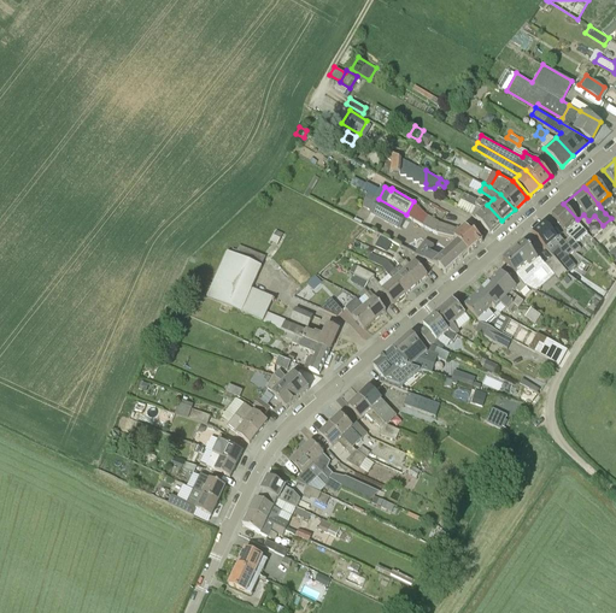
[(376,198),(365,192),(359,202),(370,208),(376,198)]
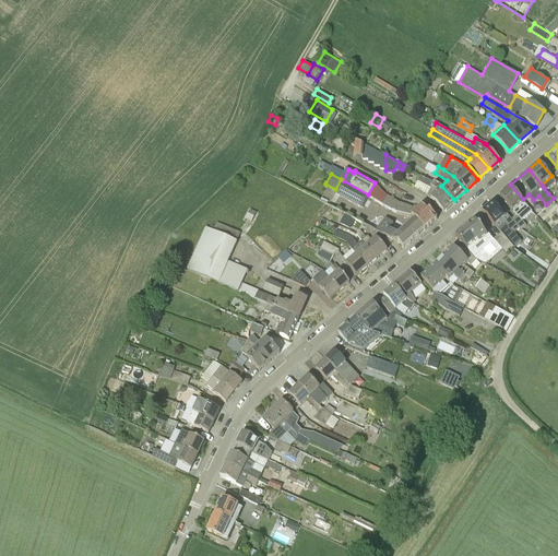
[(441,186),(434,180),(419,174),(413,186),(426,193),(429,196),(443,211),(454,200),(441,186)]
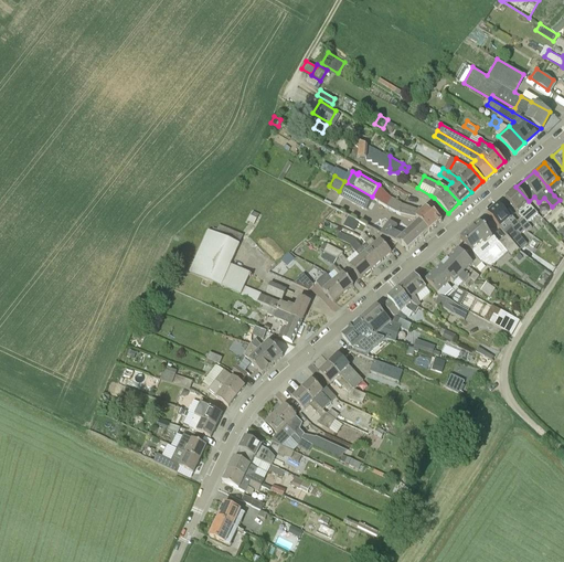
[(372,197),(347,182),(344,181),(338,193),(365,209),(372,197)]
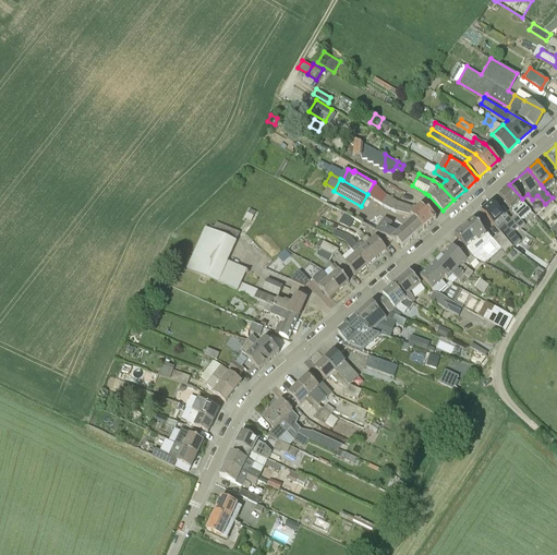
[(521,200),(522,198),(509,184),(498,194),(510,208),(513,206),(527,221),(535,214),(521,200)]
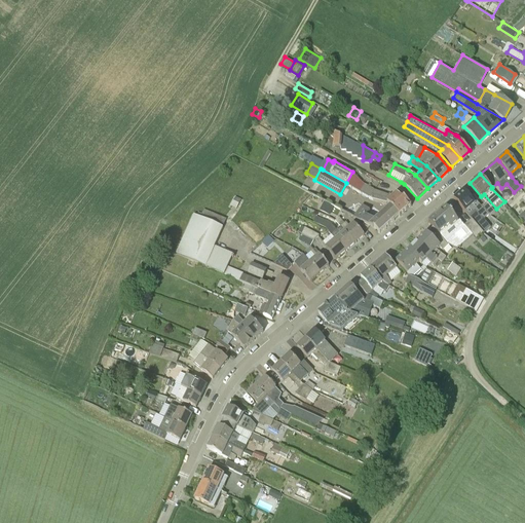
[(410,203),(398,189),(392,194),(388,193),(374,188),(364,182),(359,189),(359,190),(373,198),(385,201),(389,203),(386,207),(399,214),(410,203)]
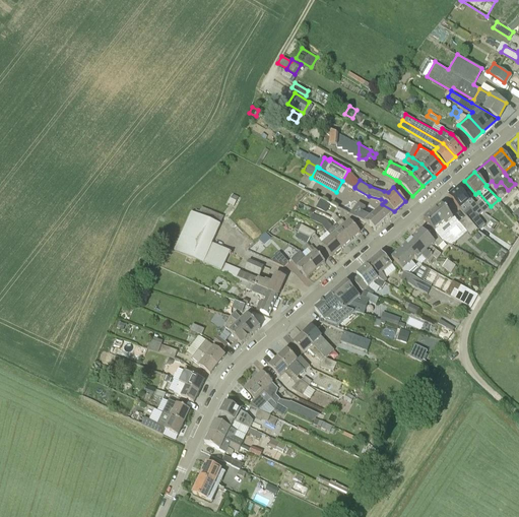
[(476,214),(482,210),(470,196),(468,198),(458,186),(448,195),(462,211),(468,206),(471,209),(474,213),(476,214)]
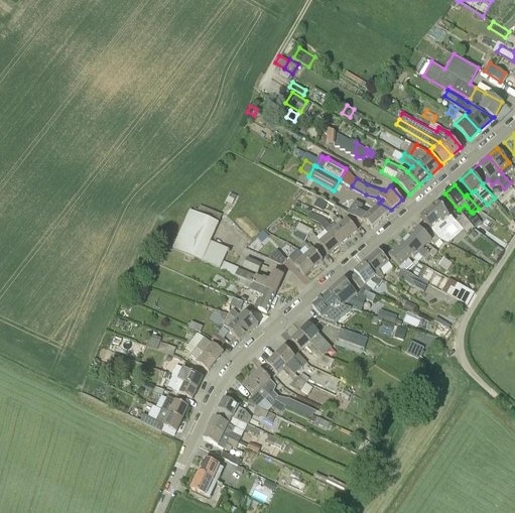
[(236,194),(230,189),(225,201),(231,204),(236,194)]
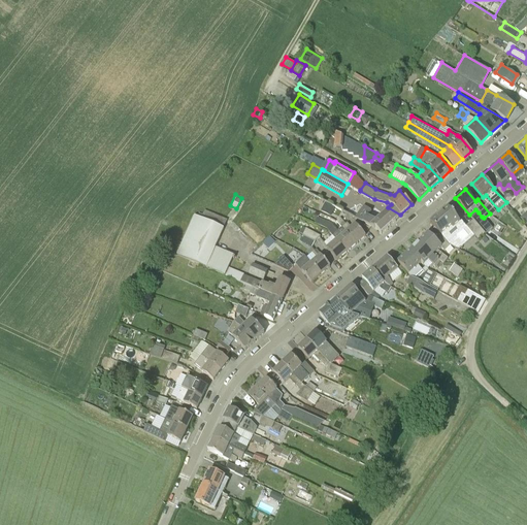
[(496,210),(488,200),(483,204),(490,214),(491,216),(496,210)]
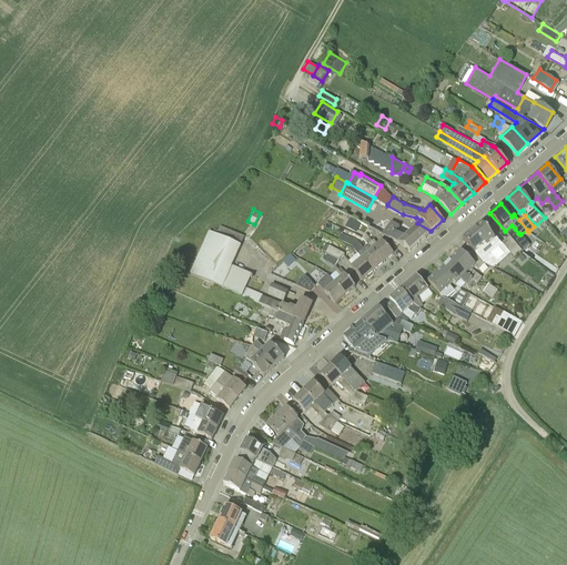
[(355,230),(358,222),(348,217),(344,224),(355,230)]
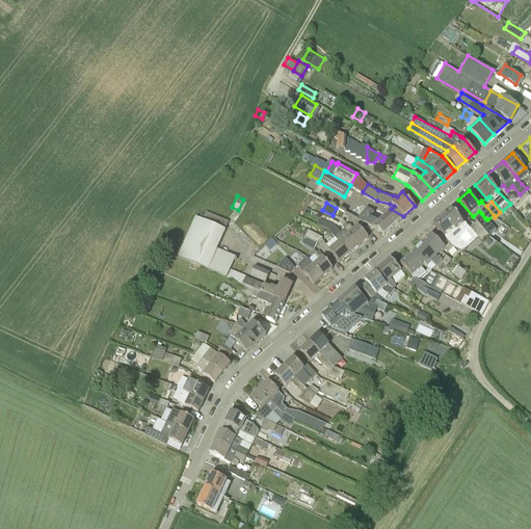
[(391,209),(379,219),(378,220),(369,216),(375,209),(368,204),(357,217),(383,234),(403,216),(391,209)]
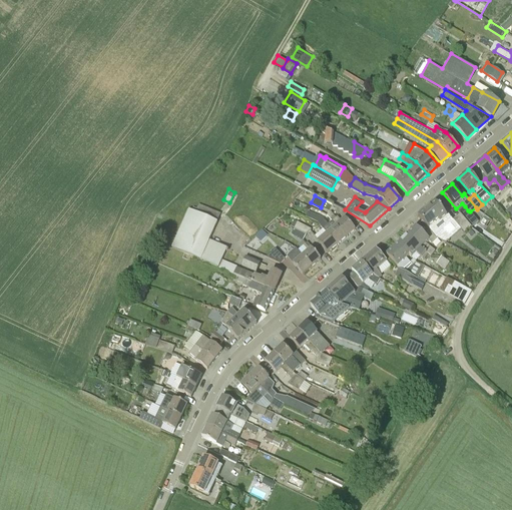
[(440,219),(446,213),(435,199),(417,214),(421,219),(435,235),(437,236),(445,239),(449,236),(440,231),(439,230),(444,225),(440,219)]
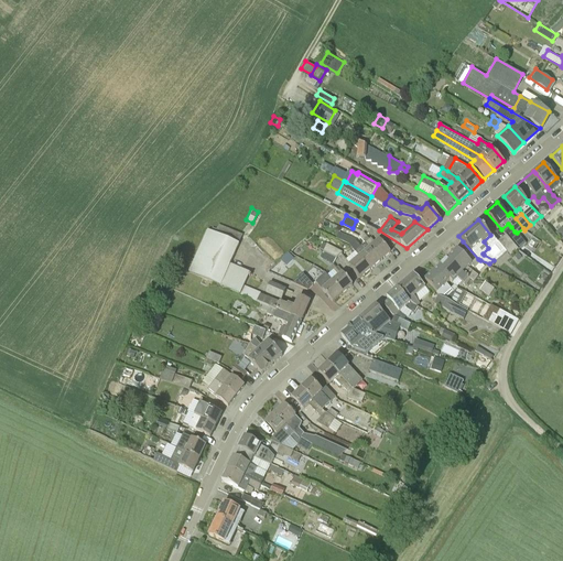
[(511,227),(505,234),(518,247),(527,239),(517,233),(515,232),(511,227)]
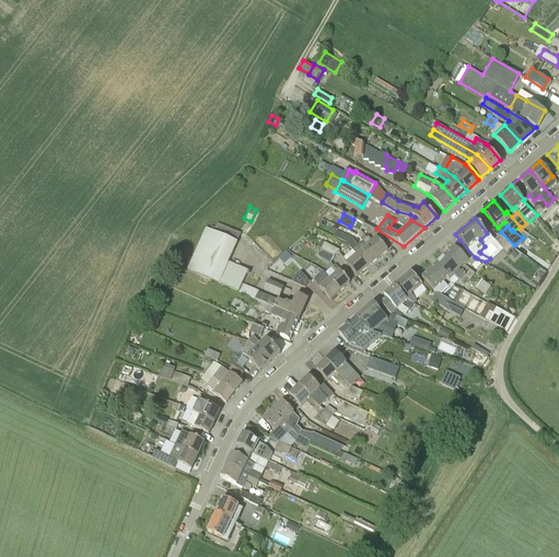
[(218,280),(239,289),(247,268),(228,259),(236,240),(206,227),(186,267),(218,281),(218,280)]
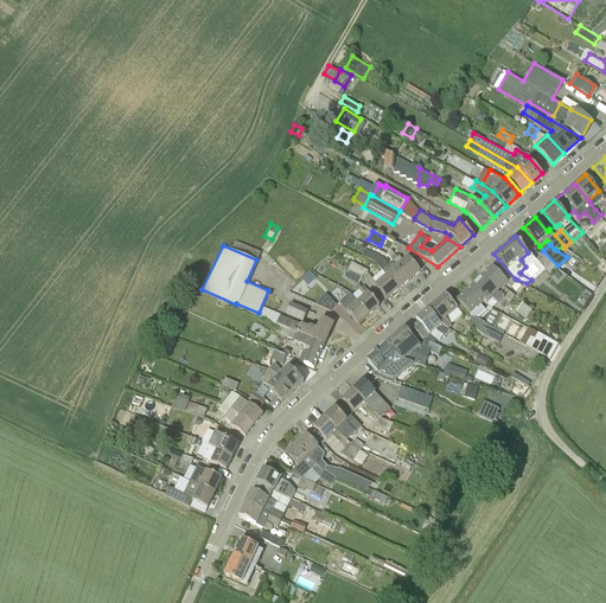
[(375,261),(381,256),(363,247),(361,254),(359,254),(375,261)]
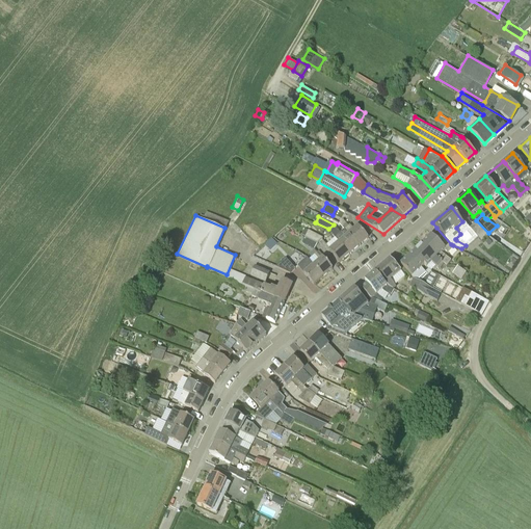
[(368,236),(356,222),(352,227),(349,222),(347,223),(342,217),(339,220),(344,227),(343,227),(357,244),(368,236)]
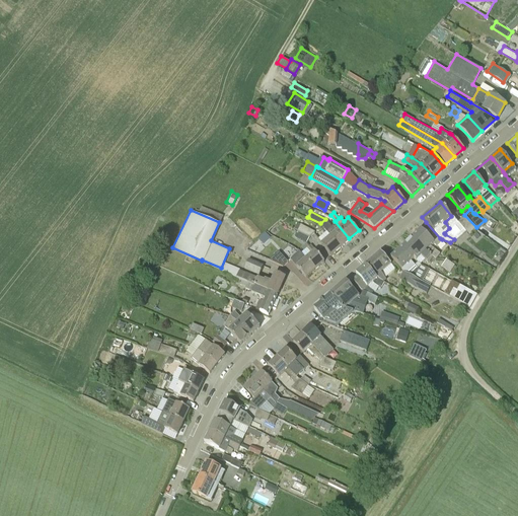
[(476,227),(464,215),(457,220),(469,234),(476,227)]
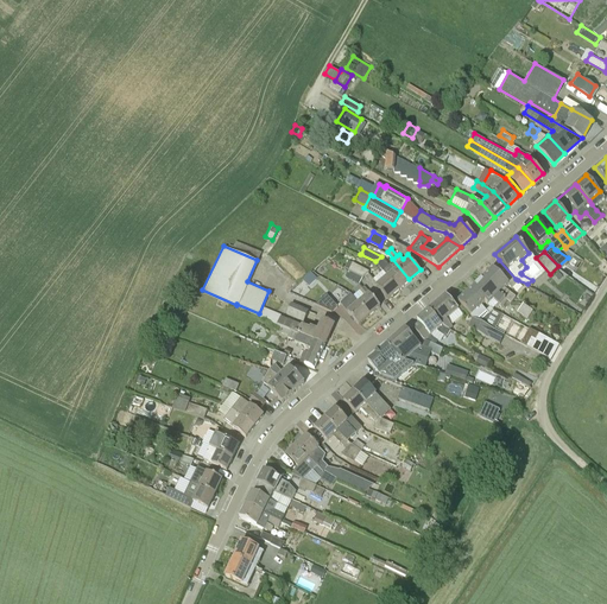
[(409,279),(392,259),(387,264),(381,256),(380,258),(375,261),(386,273),(398,287),(409,279)]
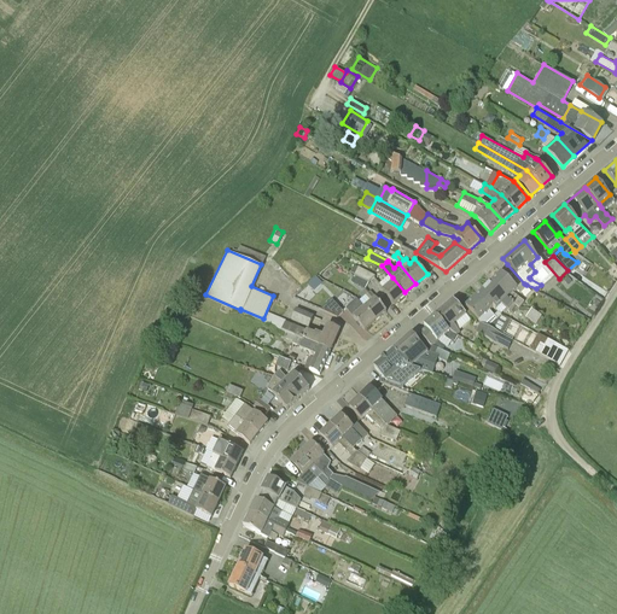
[(367,280),(374,274),(358,264),(353,263),(349,270),(353,272),(367,280)]
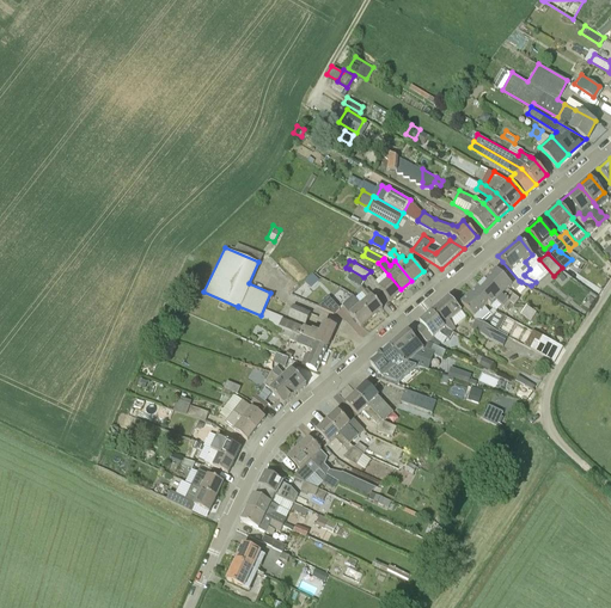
[(514,289),(521,282),(519,281),(502,262),(495,269),(486,278),(501,293),(509,300),(513,304),(518,296),(508,288),(511,286),(514,289)]
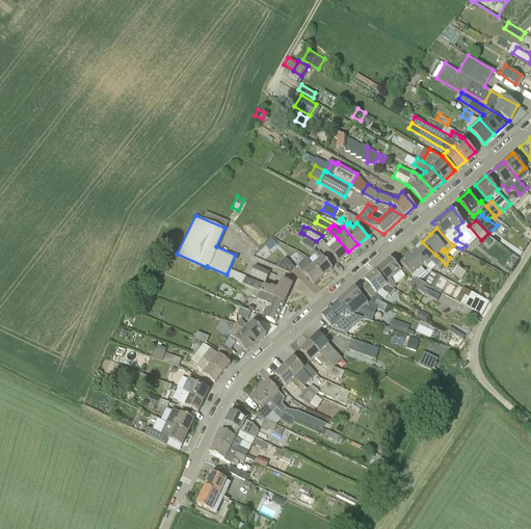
[(314,246),(316,241),(303,234),(301,240),(314,246)]
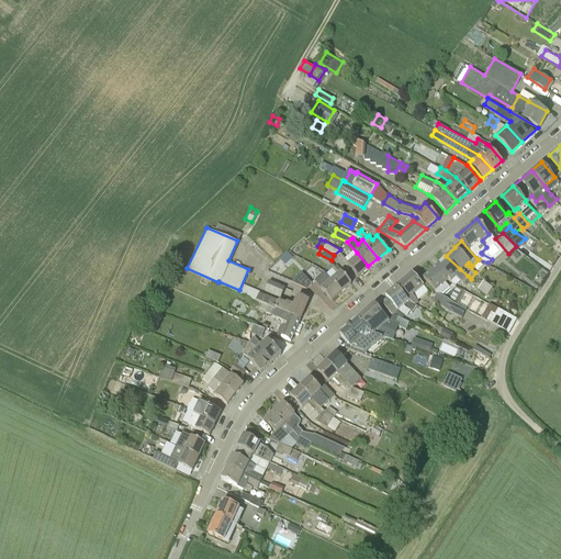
[(279,257),(284,263),(292,255),(288,249),(279,257)]
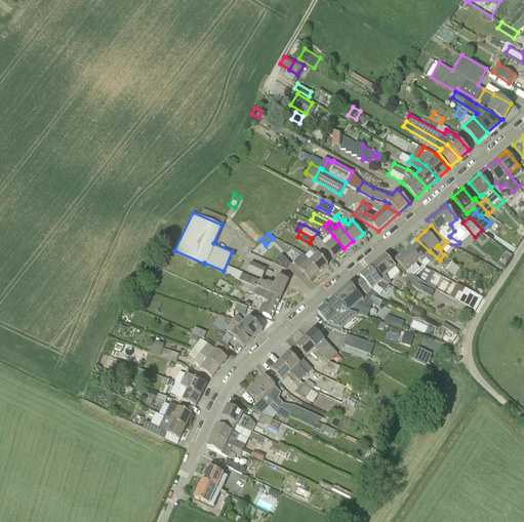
[(334,256),(344,248),(333,236),(323,244),(334,256)]
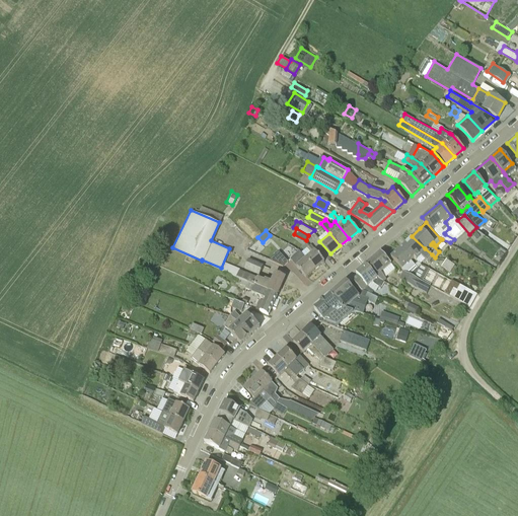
[(428,262),(432,254),(425,248),(412,236),(401,245),(414,256),(416,260),(420,254),(428,262)]
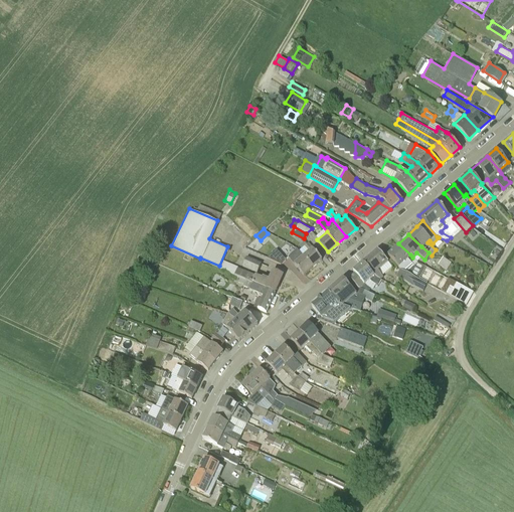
[(302,253),(312,266),(321,258),(307,240),(303,244),(308,249),(302,253)]
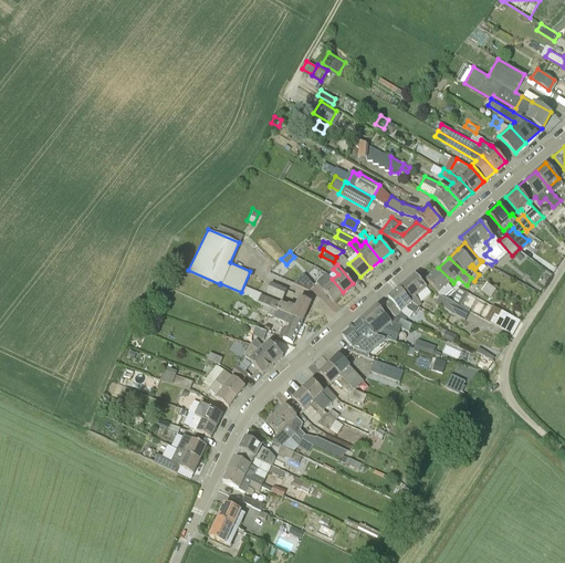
[(426,280),(441,295),(445,298),(453,290),(454,291),(458,287),(456,284),(452,287),(448,283),(451,280),(438,268),(426,280)]
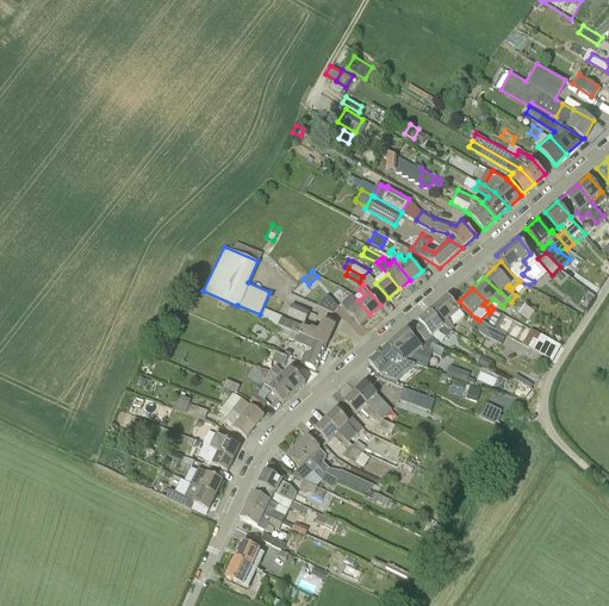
[(327,292),(316,303),(331,310),(337,305),(327,292)]
